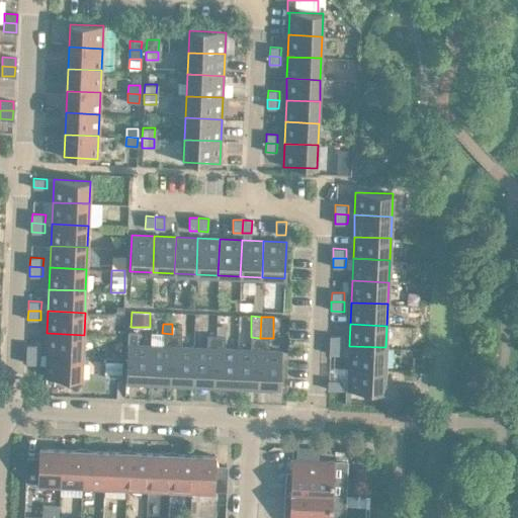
[(217,326),(216,336),(225,336),(226,326),(217,326)]
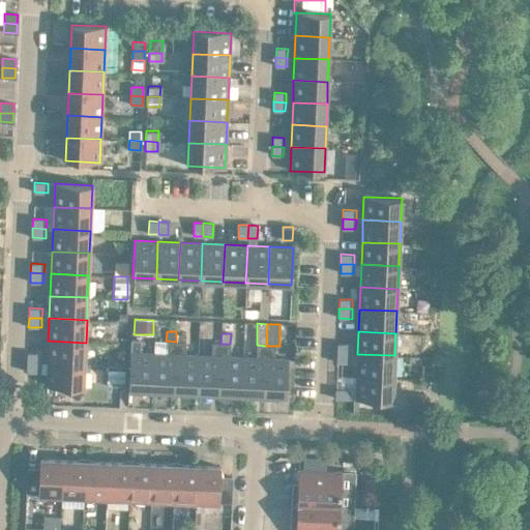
[(128,389),(151,390),(153,353),(140,353),(141,340),(130,340),(128,389)]
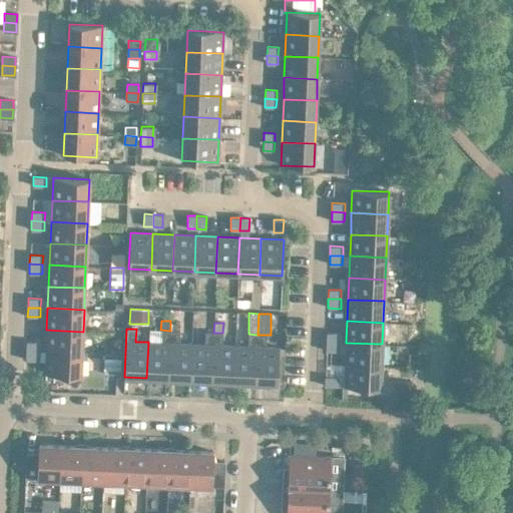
[(46,330),(45,352),(82,353),(83,332),(46,330)]
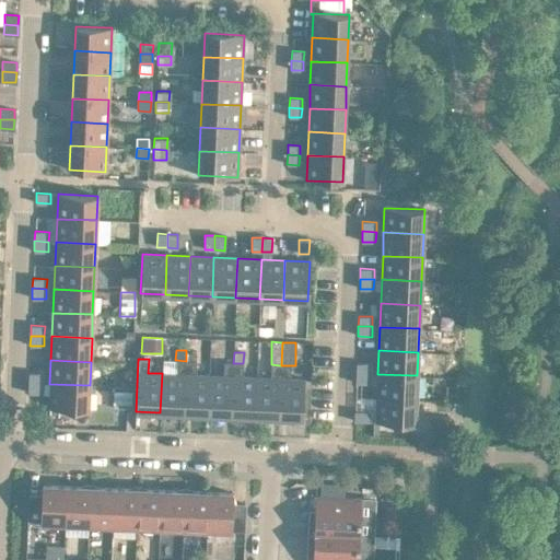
[(160,412),(184,413),(186,361),(176,360),(175,374),(162,373),(160,412)]
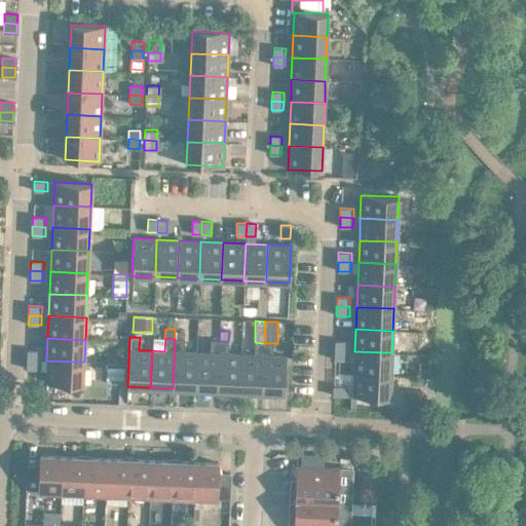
[(173,388),(194,389),(196,352),(183,352),(184,339),(175,339),(173,388)]
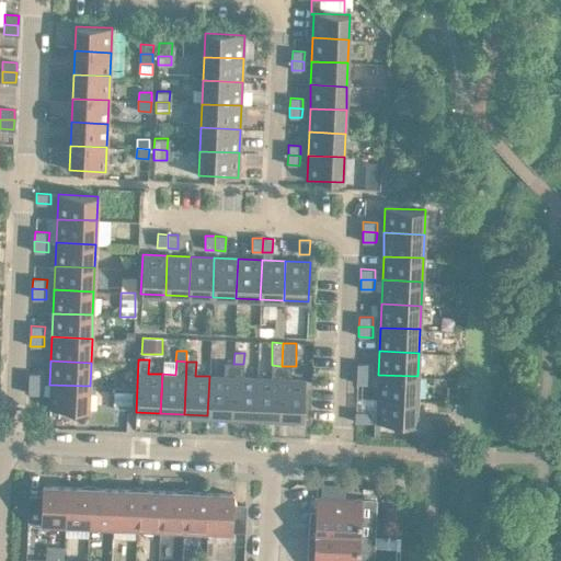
[(207,415),(231,416),(233,364),(224,363),(224,377),(209,376),(207,415)]
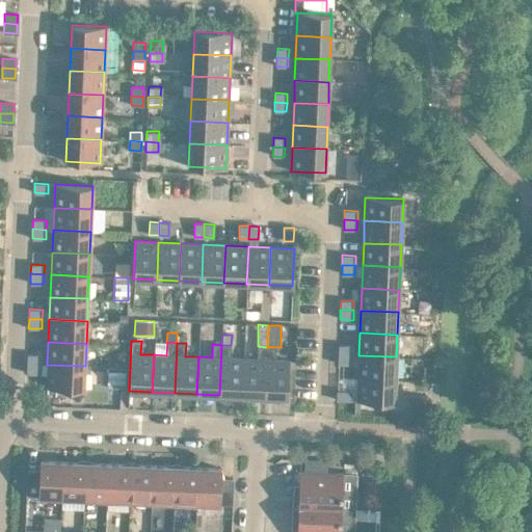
[(219,395),(242,396),(243,358),(231,358),(231,345),(221,345),(219,395)]
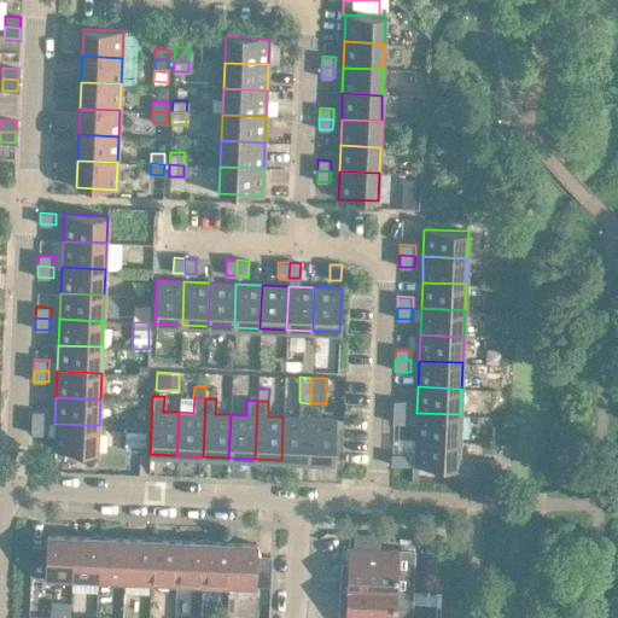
[(394,401),(392,412),(408,412),(409,401),(394,401)]
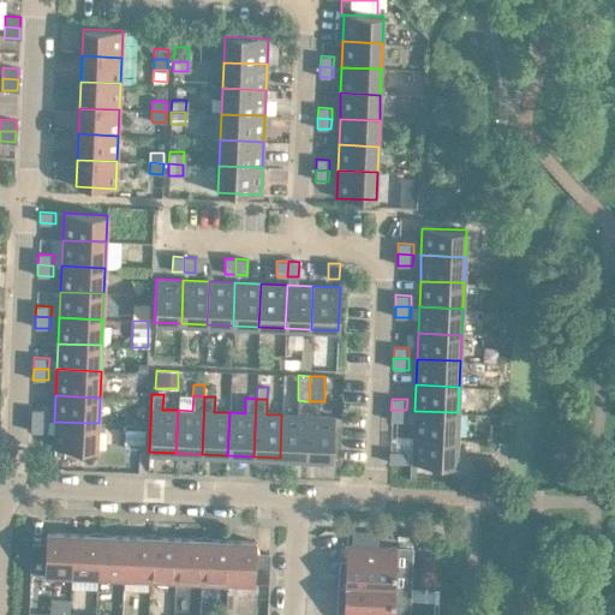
[(280,458),(305,459),(308,401),(298,400),(297,416),(281,415),(280,458)]
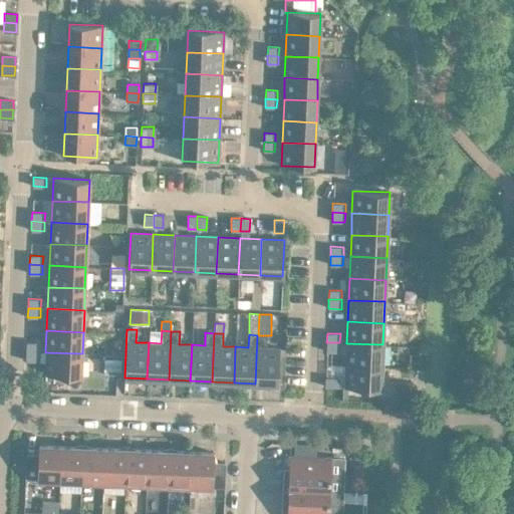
[(257,335),(255,383),(278,384),(279,348),(266,347),(266,335),(258,335),(257,335)]
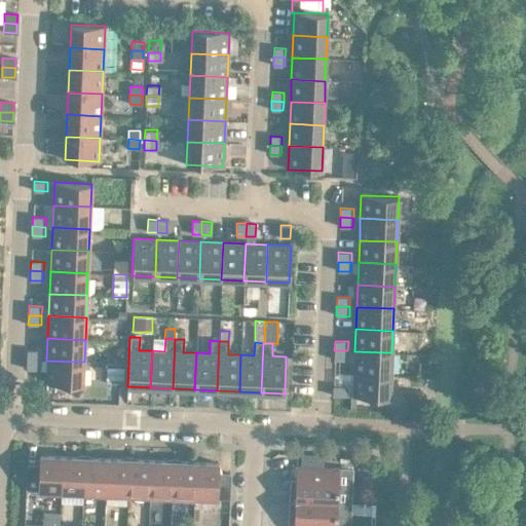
[(27,350),(27,360),(40,360),(40,350),(27,350)]
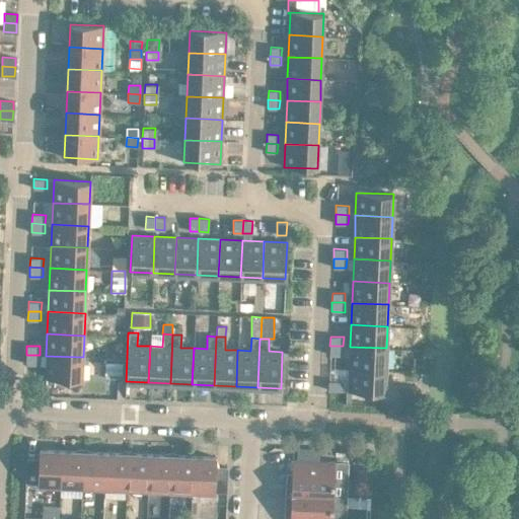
[(343,346),(329,346),(329,355),(343,356),(343,346)]
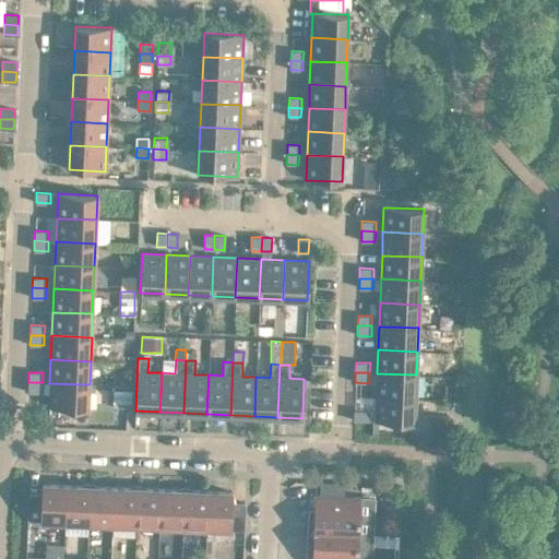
[(377,373),(376,396),(415,399),(416,375),(377,373)]
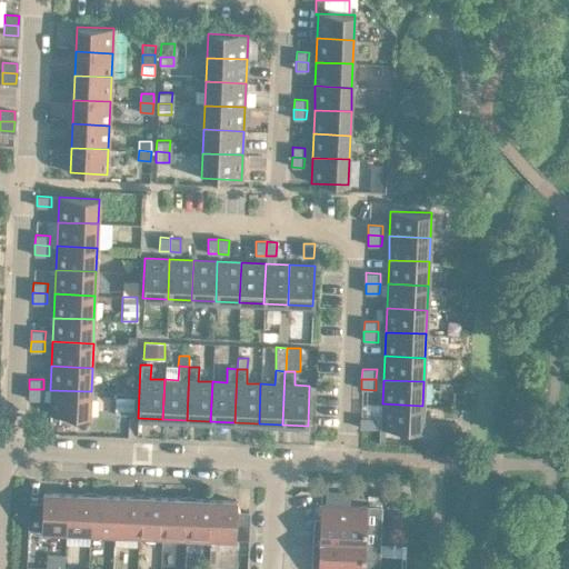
[(43,389),(29,389),(28,399),(42,400),(43,389)]
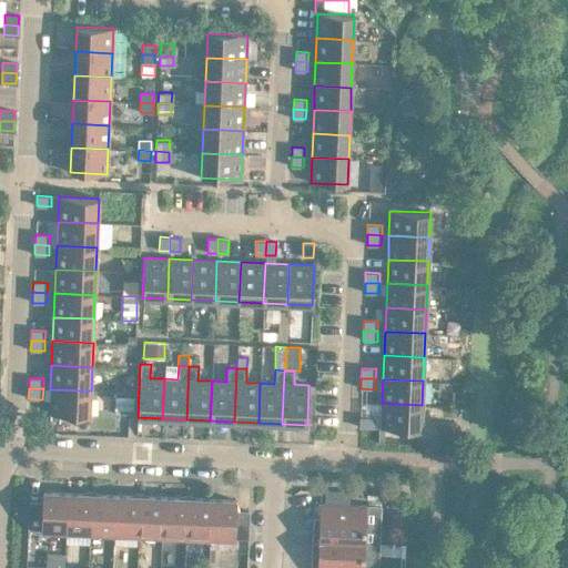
[(91,391),(50,389),(49,414),(90,416),(91,391)]
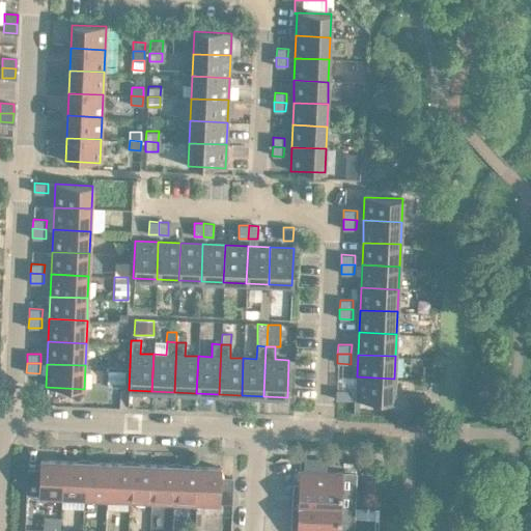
[(107,367),(107,387),(123,387),(124,367),(107,367)]
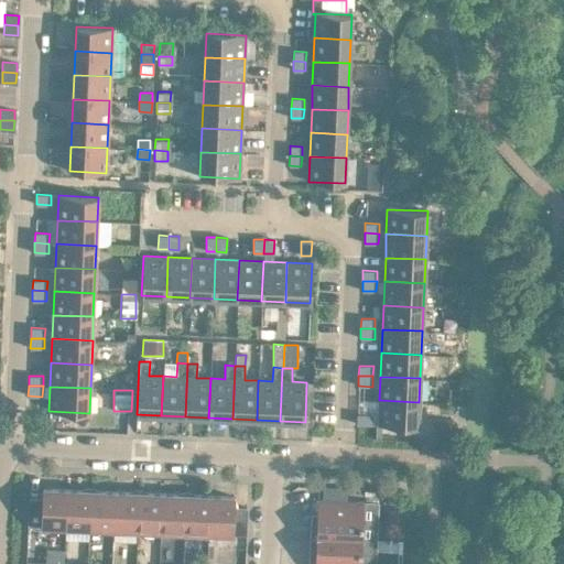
[(419,402),(379,400),(378,425),(381,425),(418,426),(419,402)]
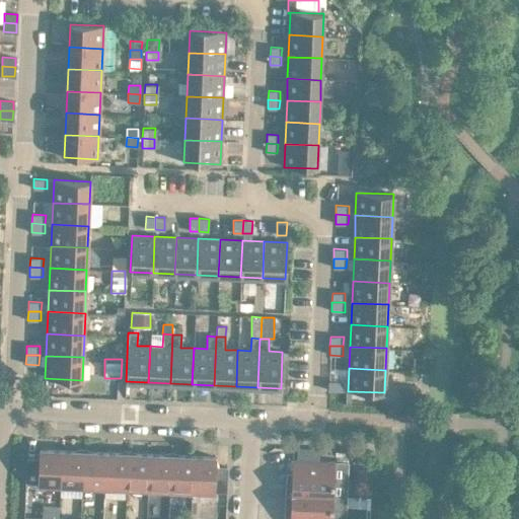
[(328,381),(327,390),(341,390),(342,381),(328,381)]
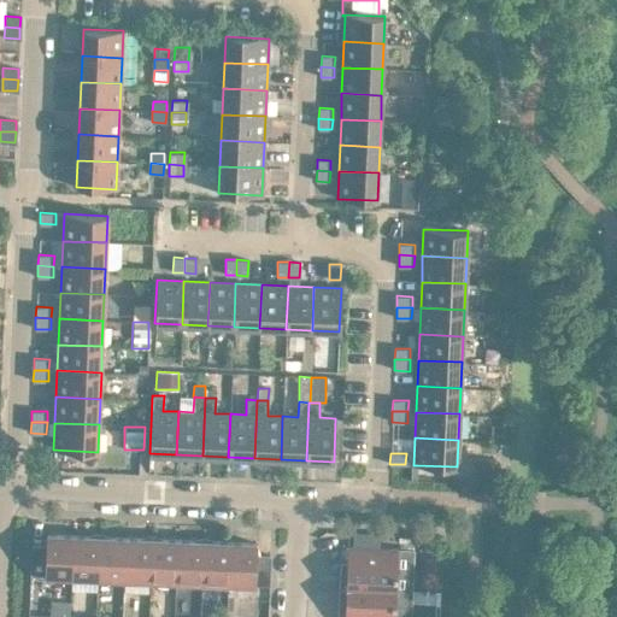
[(476,459),(476,472),(494,472),(495,459),(476,459)]
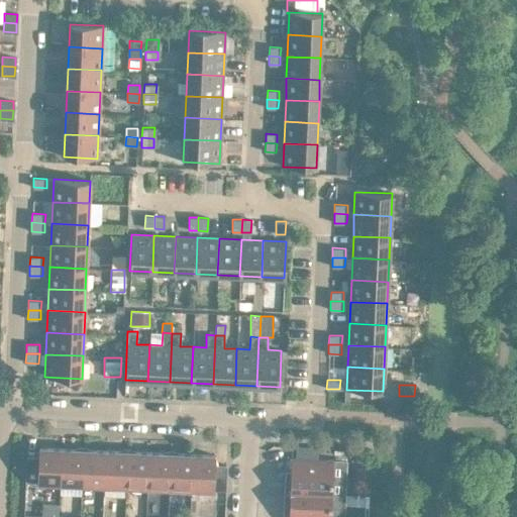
[(25,482),(60,484),(61,448),(38,447),(38,457),(26,456),(25,482)]
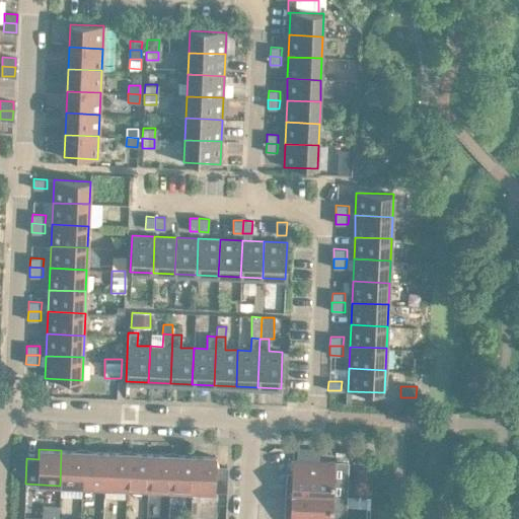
[(60,486),(82,487),(83,451),(61,450),(60,486)]
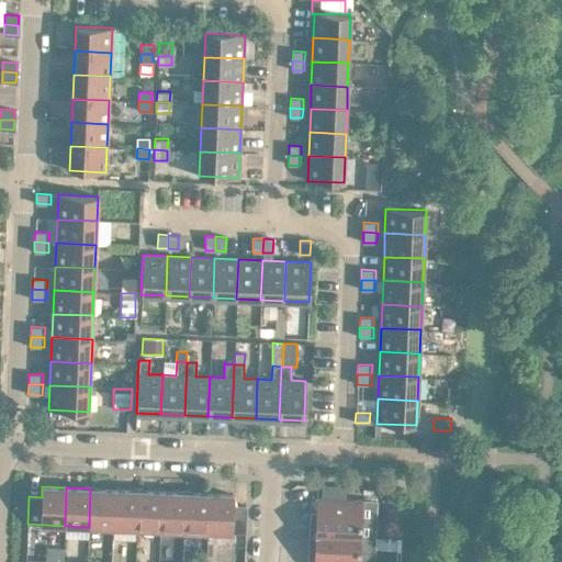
[(89,527),(112,528),(114,490),(90,489),(89,527)]
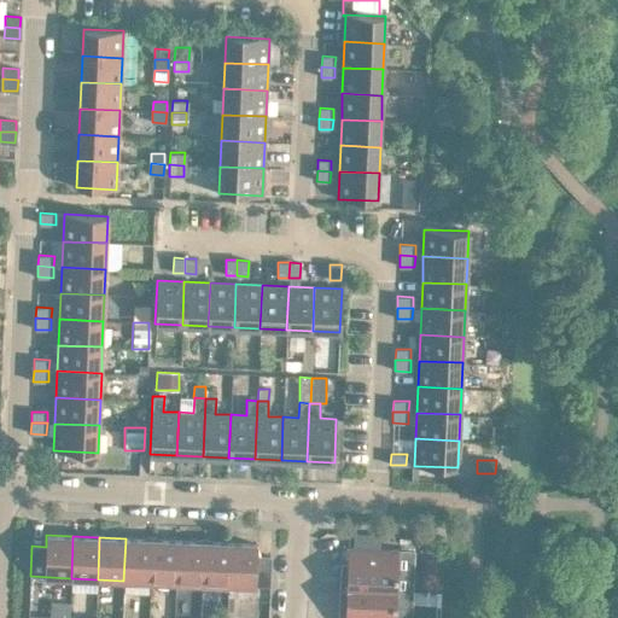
[(123,581),(150,582),(151,540),(126,538),(123,581)]
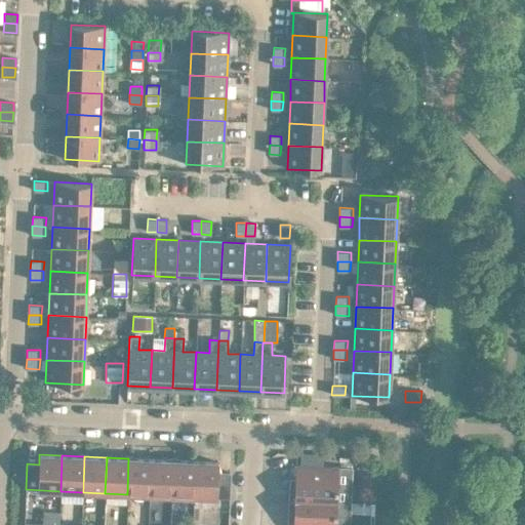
[(127,494),(149,495),(151,459),(128,458),(127,494)]
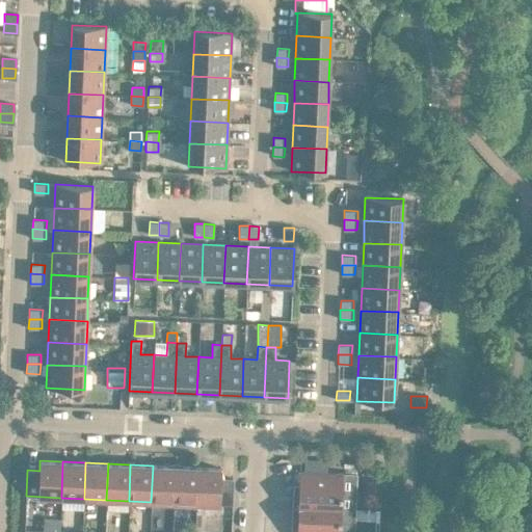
[(151,502),(174,502),(175,467),(153,466),(151,502)]
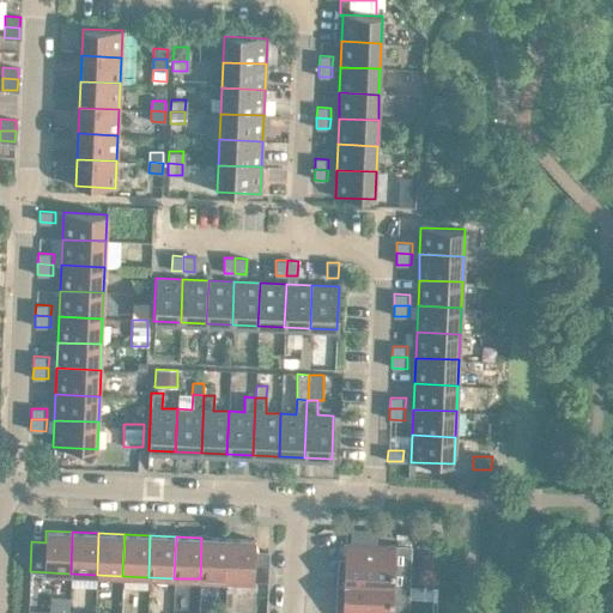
[(200,578),(226,580),(228,539),(201,538),(200,578)]
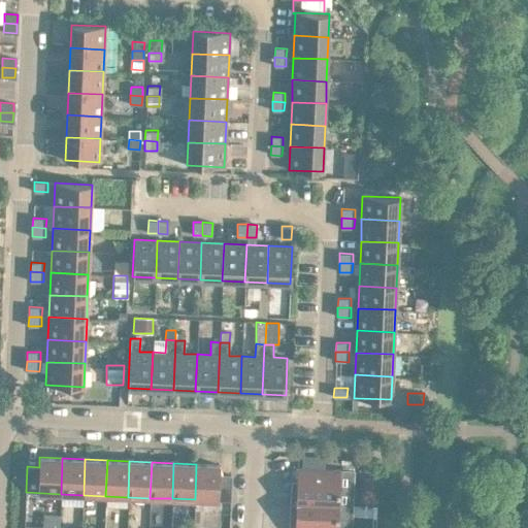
[(196,464),(195,499),(230,501),(231,475),(219,474),(219,465),(196,464)]
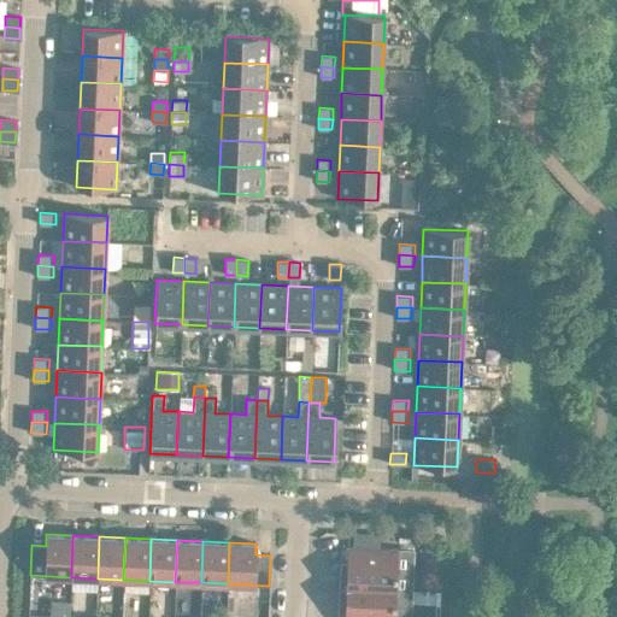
[(339,571),(339,587),(395,589),(397,548),(347,547),(346,571),(339,571)]
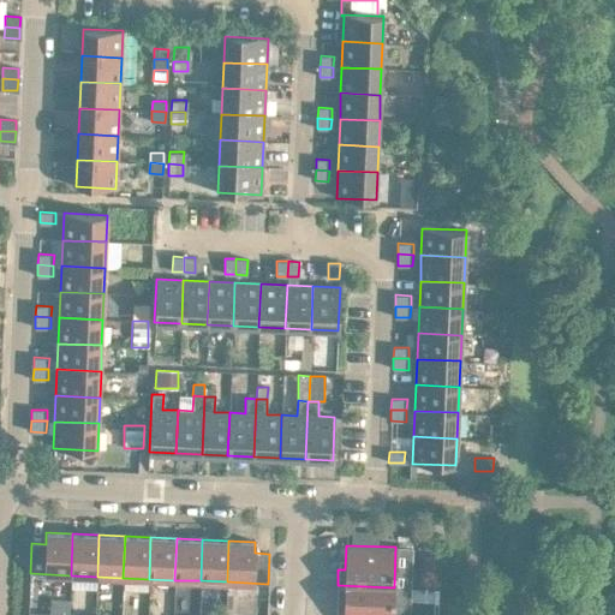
[(392,614),(394,587),(338,585),(336,601),(344,601),(342,614),(392,614)]
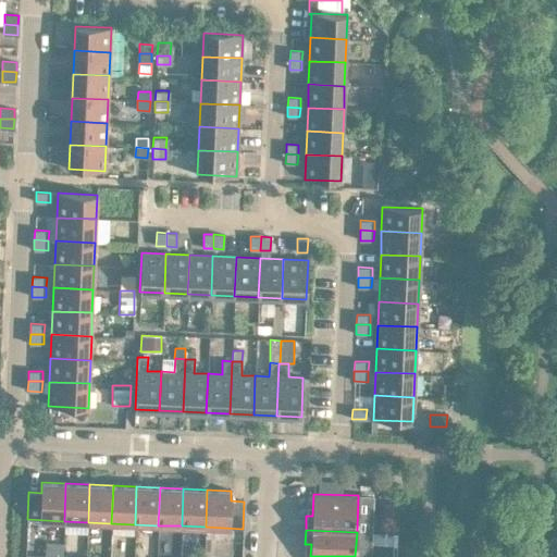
[(45,543),(44,556),(63,556),(63,543),(45,543)]
